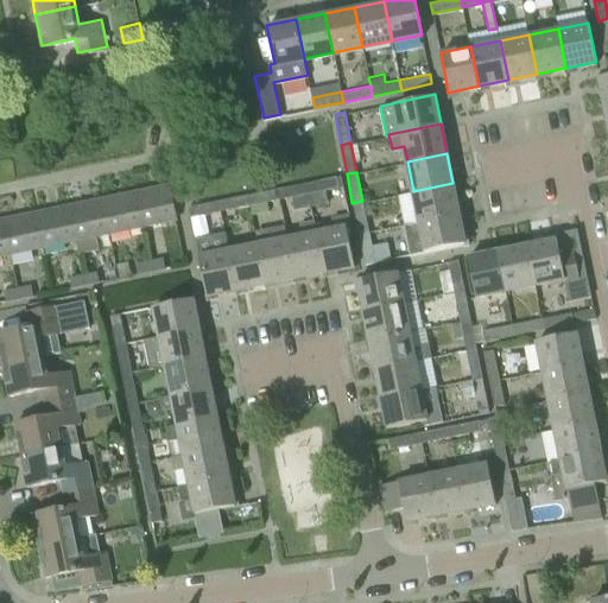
[(341,175),(306,181),(311,204),(328,201),(325,188),(343,184),(341,175)]
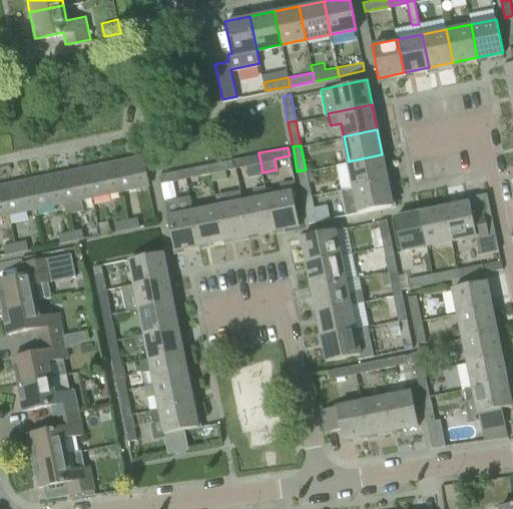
[(259,152),(233,157),(235,166),(245,164),(247,175),(263,172),(259,152)]
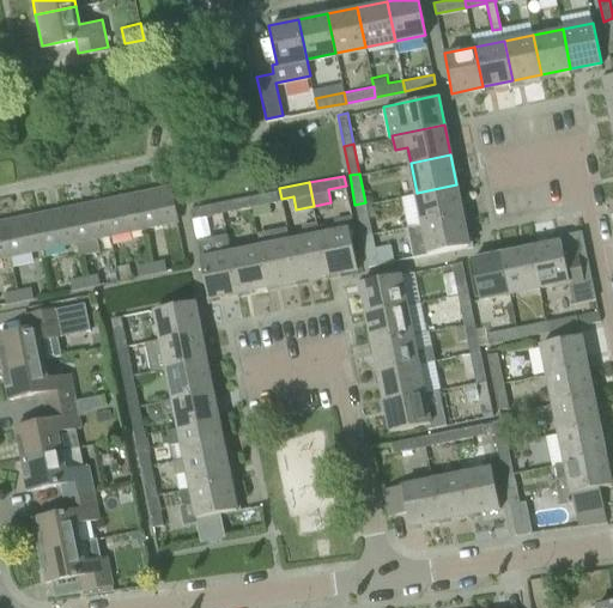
[(170,184),(137,192),(144,226),(177,219),(170,184)]
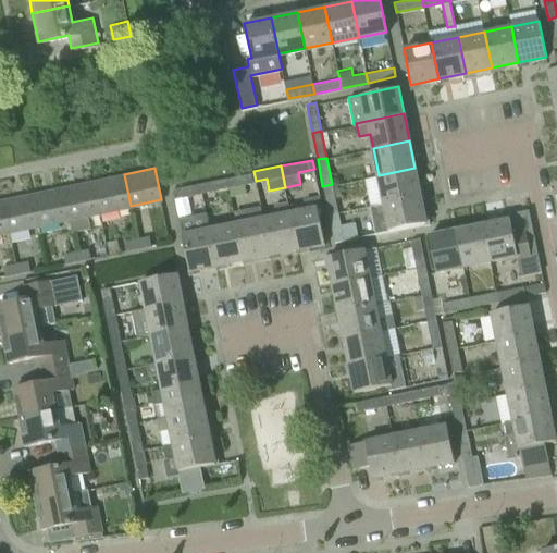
[(379,175),(384,201),(420,194),(415,168),(379,175)]
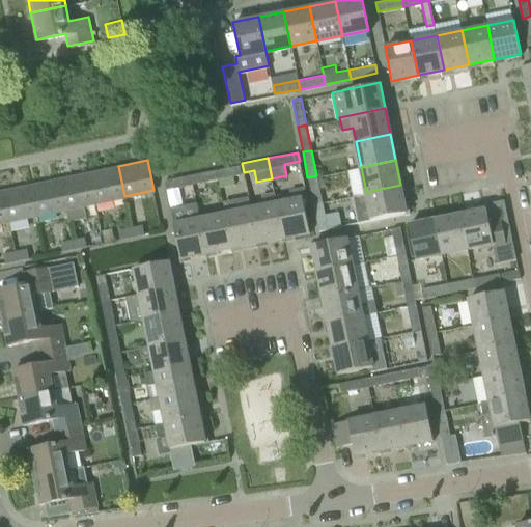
[(242,163),(217,168),(218,177),(220,186),(234,183),(233,174),(244,172),(242,163)]
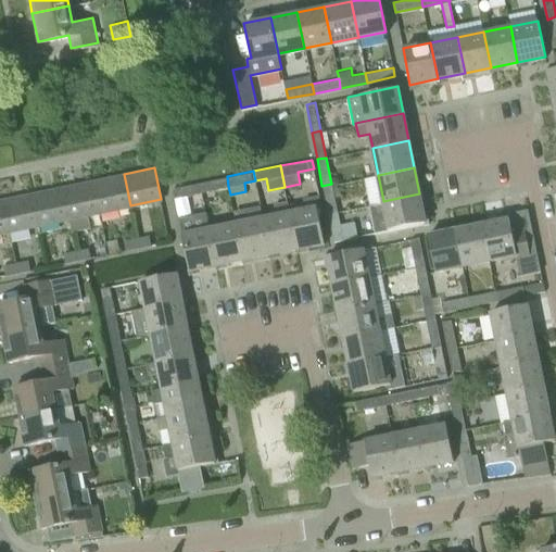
[(124,174),(93,180),(100,212),(130,205),(124,174)]
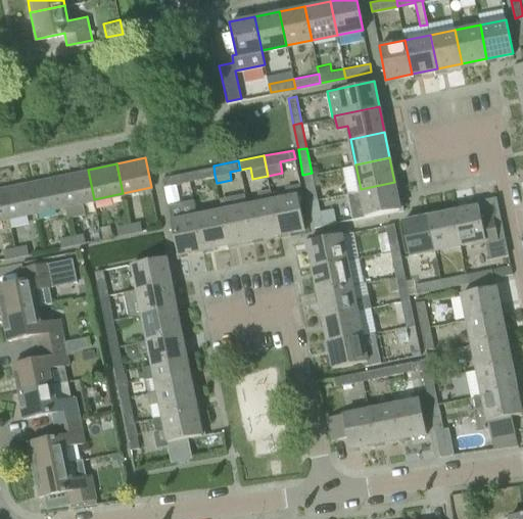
[(214,166),(188,171),(190,180),(215,175),(214,166)]
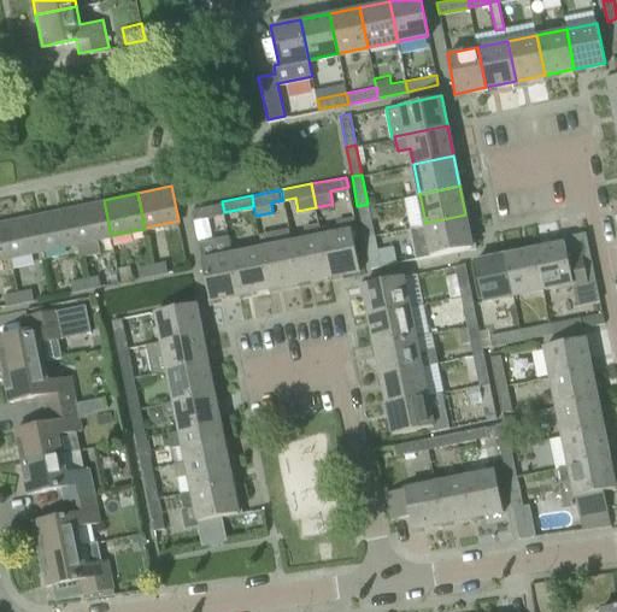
[(104,200),(70,206),(77,241),(80,254),(101,251),(98,237),(111,235),(104,200)]
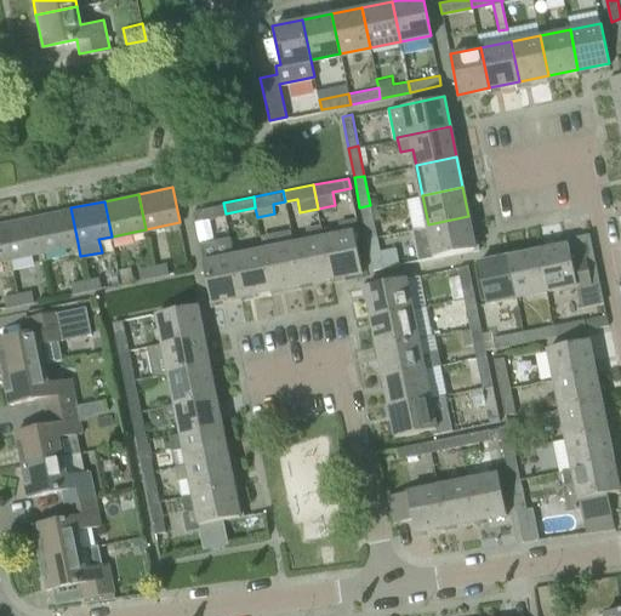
[(226,214),(223,203),(192,210),(194,220),(226,214)]
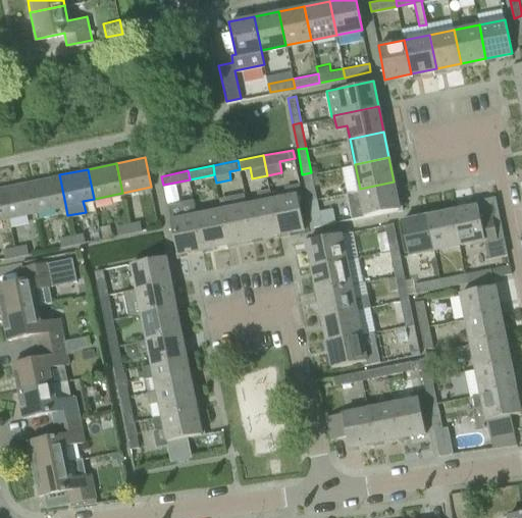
[(302,174),(307,200),(316,198),(311,172),(302,174)]
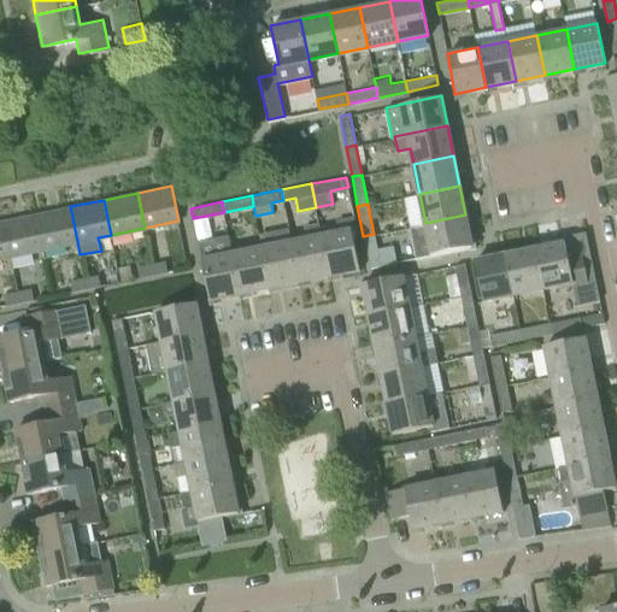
[(70,206),(36,213),(43,248),(77,241),(70,206)]
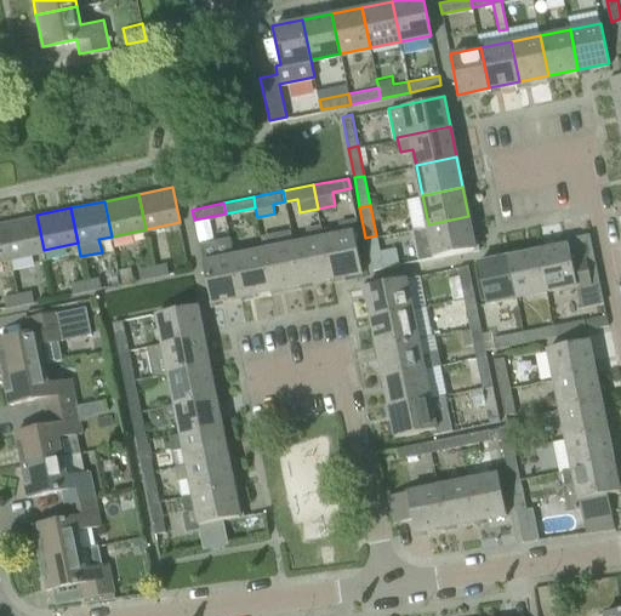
[(36,215),(3,222),(10,257),(44,250),(36,215)]
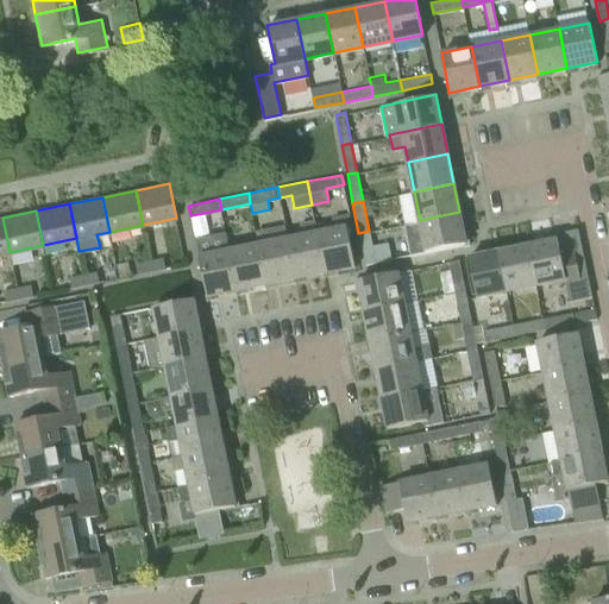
[(459,212),(420,220),(405,224),(410,253),(465,243),(459,212)]
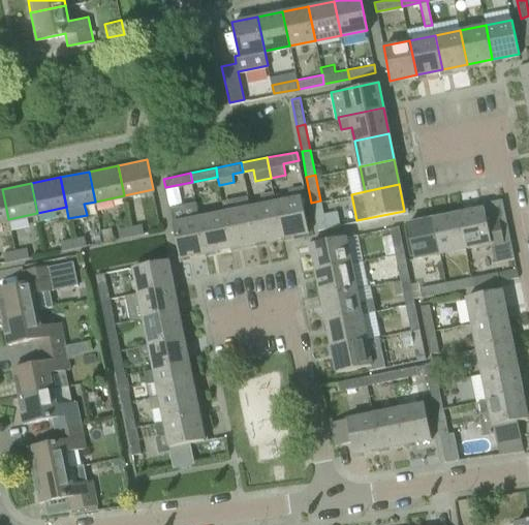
[(290,198),(275,202),(282,236),(308,230),(302,196),(306,195),(304,185),(288,188),(290,198)]
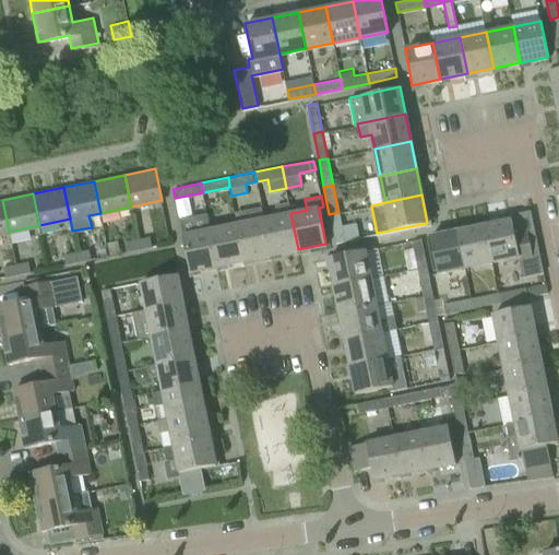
[(276,215),(264,219),(271,255),(298,249),(290,213),(288,200),(274,202),(276,215)]
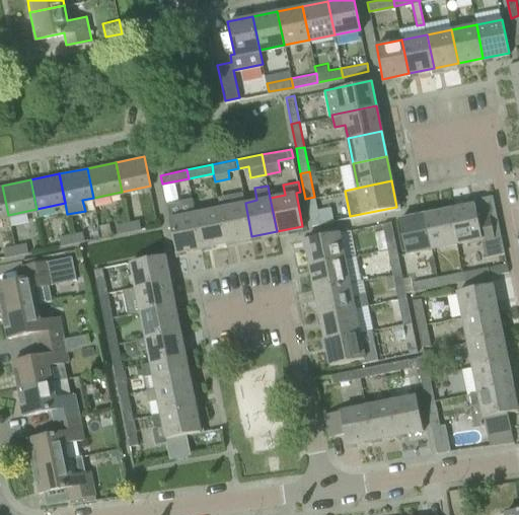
[(195,213),(196,212),(193,197),(166,202),(170,218),(169,218),(176,251),(202,246),(195,213)]
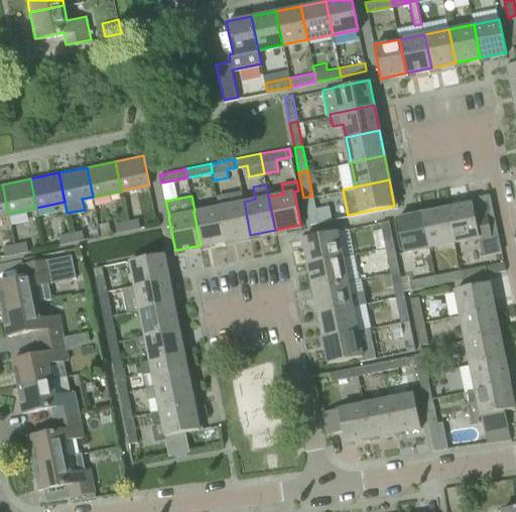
[(312,196),(303,198),(308,223),(317,221),(332,218),(329,204),(314,207),(312,196)]
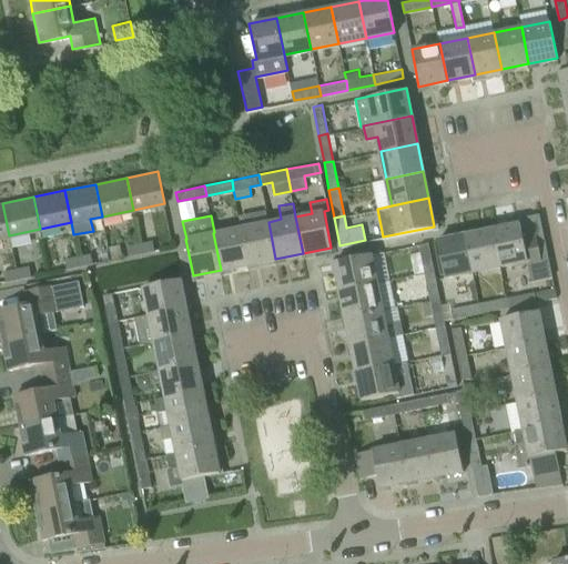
[(269,222),(241,228),(249,264),(275,259),(269,222)]
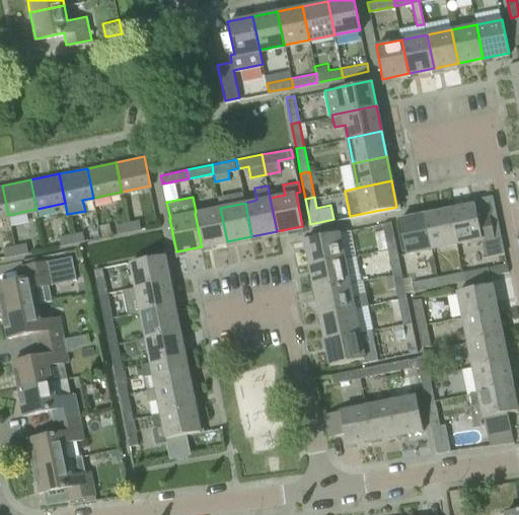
[(475,203),(449,208),(456,241),(480,236),(482,238),(495,235),(490,215),(478,217),(475,203)]
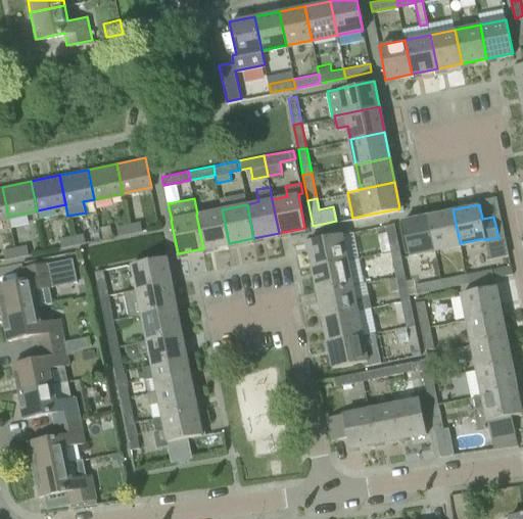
[(222,209),(197,214),(196,215),(203,248),(229,243),(222,209)]
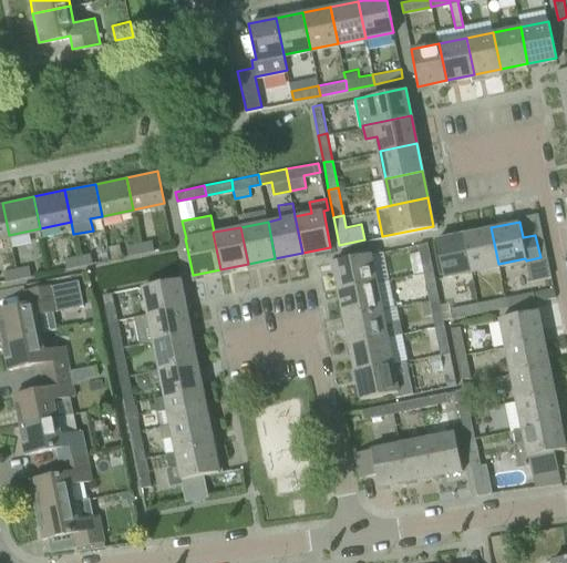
[(491,227),(464,233),(472,269),(498,264),(491,227)]
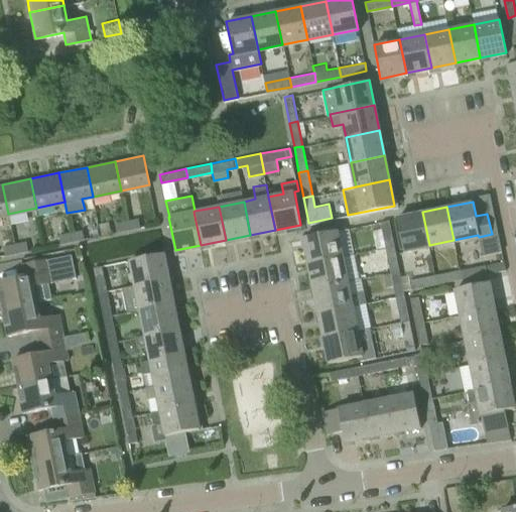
[(429,245),(422,212),(396,217),(404,250),(429,245)]
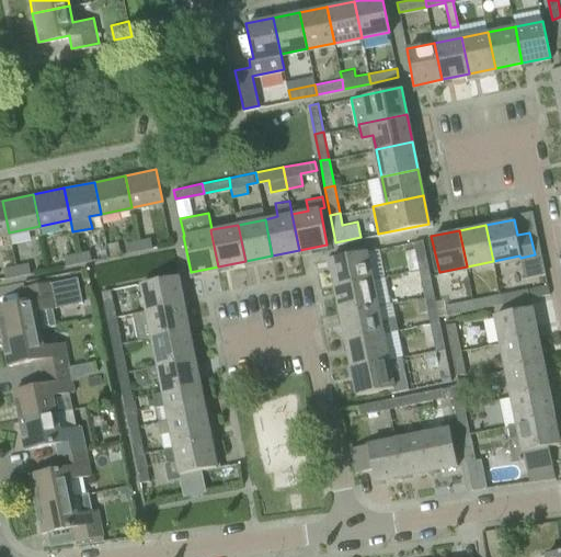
[(152,235),(139,238),(140,247),(155,245),(152,235)]
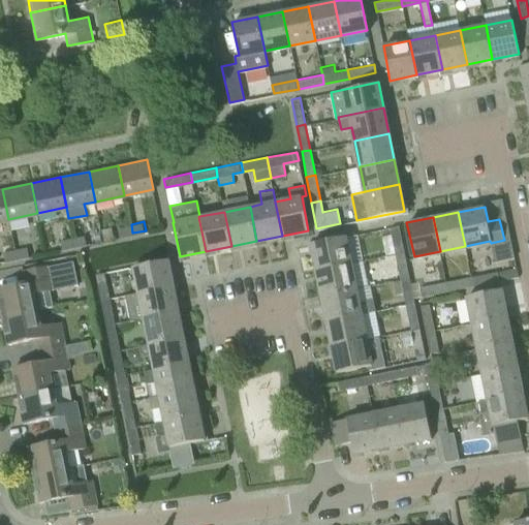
[(132,233),(131,224),(118,226),(120,236),(132,233)]
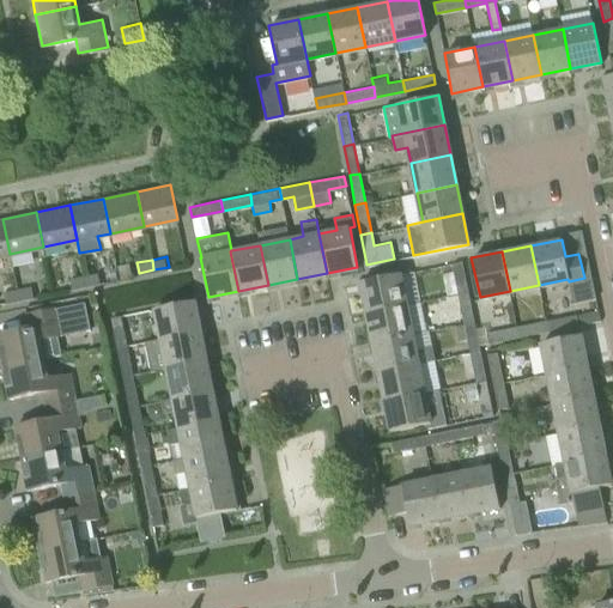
[(451,262),(457,292),(468,290),(462,260),(451,262)]
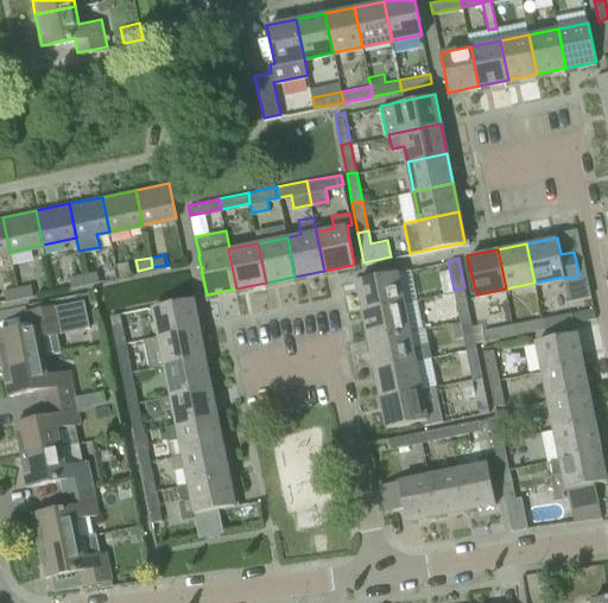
[(96,268),(82,271),(84,283),(99,280),(96,268)]
